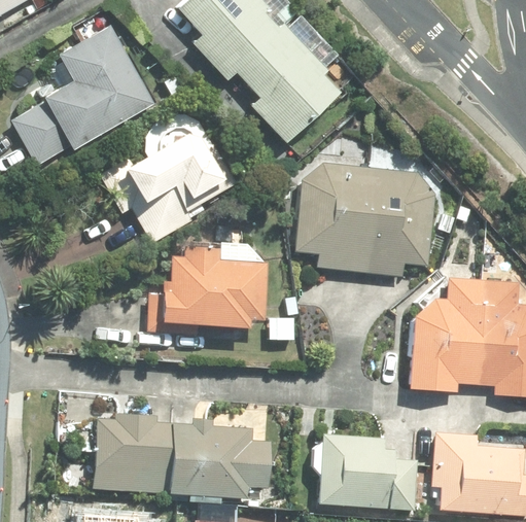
[(0,0),(0,12),(24,0),(0,0)]
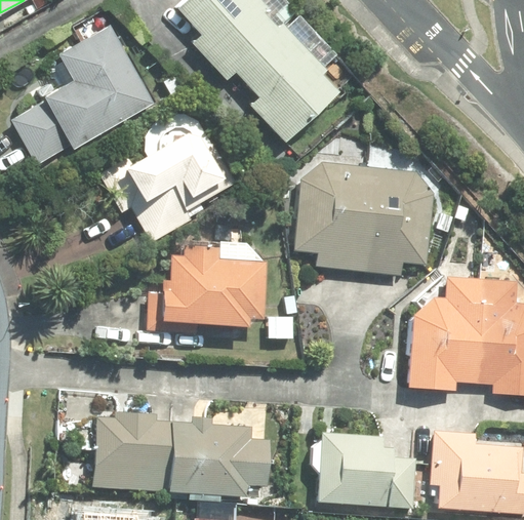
[(42,0),(35,0),(31,3),(38,12),(47,6),(42,0)]
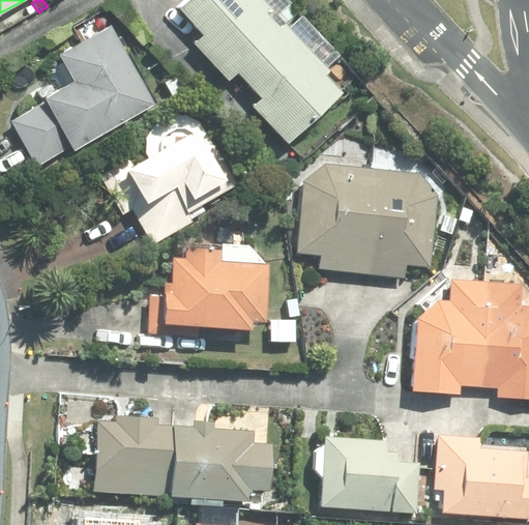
[(202,33),(195,41),(229,79),(237,71),(241,76),(291,30),(263,0),(185,0),(178,7),(202,33)]
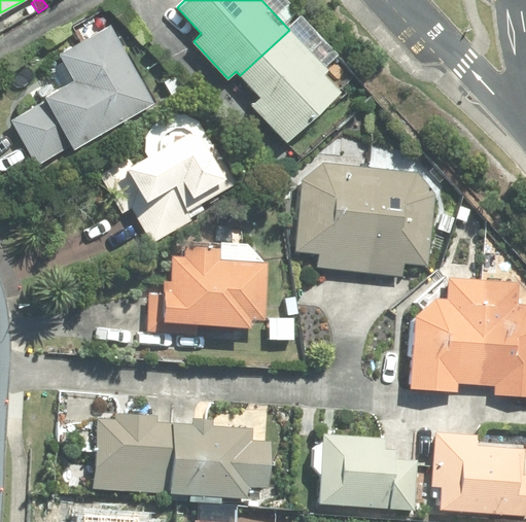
[(276,0),(271,6),(280,14),(287,7),(280,0),(276,0)]
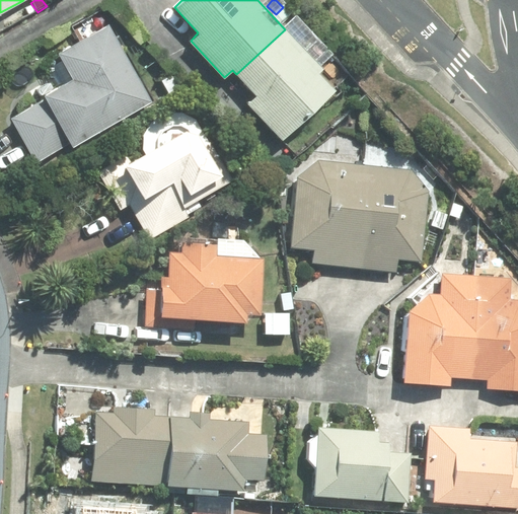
[(72,79),(44,95),(47,99),(10,120),(34,165),(70,145),(73,148),(153,104),(108,24),(58,53),(72,79)]
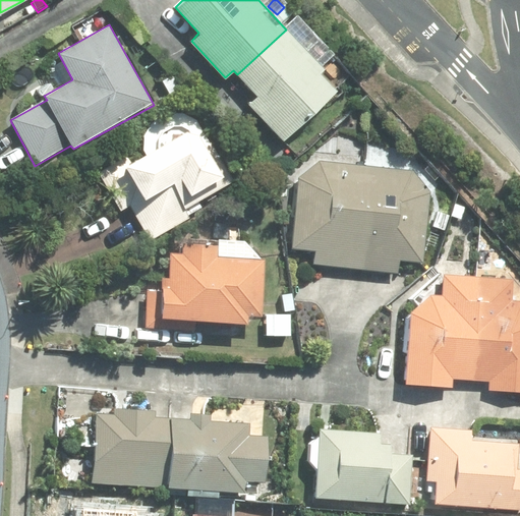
[(337,100),(330,93),(335,89),(322,73),(325,70),(313,58),(323,51),(307,35),(298,42),(286,30),(237,74),(256,96),(249,103),(281,137),(323,100),(330,107),(337,100)]
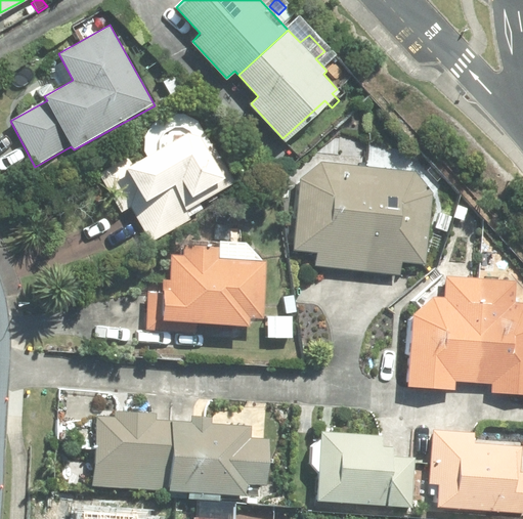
[(143,136),(149,146),(99,177),(121,212),(130,207),(151,243),(188,221),(185,218),(203,208),(199,202),(233,181),(201,126),(195,122),(191,118),(185,116),(178,115),(172,115),(166,116),(160,118),(155,121),(150,126),(146,131),(143,136)]
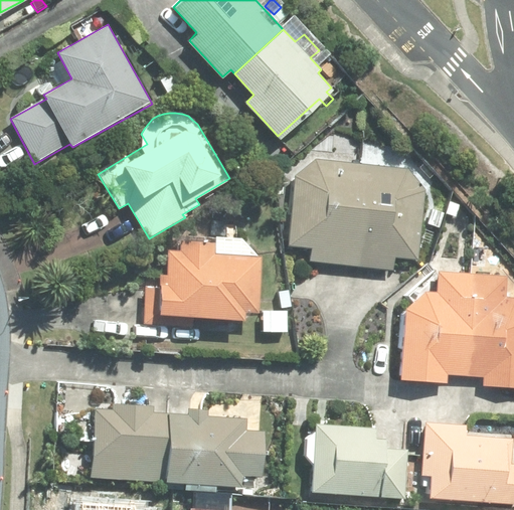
[(312,246),(310,263),(393,270),(394,255),(419,257),(425,188),(407,167),(315,159),(294,176),(288,244),(312,246)]
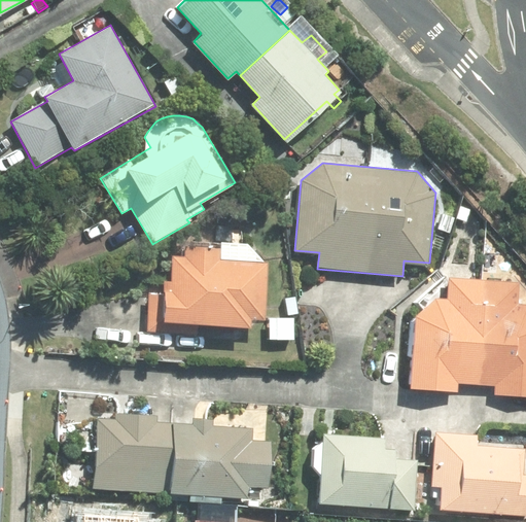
[(460,207),(455,219),(465,223),(470,211),(460,207)]
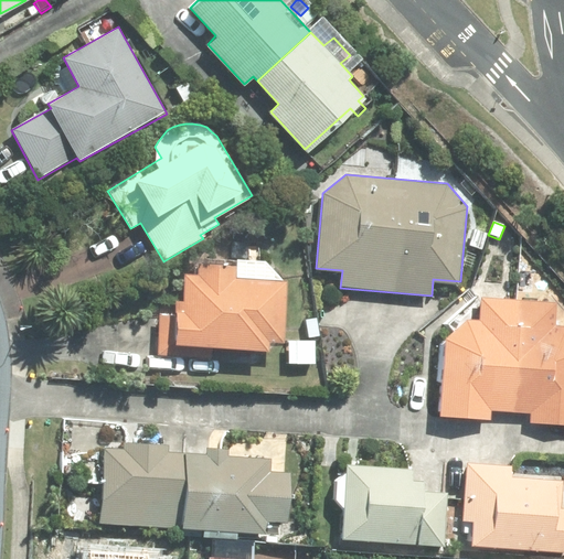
[(284,280),(232,278),(233,264),(198,262),(197,273),(183,272),(182,300),(174,300),(174,316),(159,316),(157,354),(210,358),(211,343),(266,346),(267,336),(282,337),(284,280)]
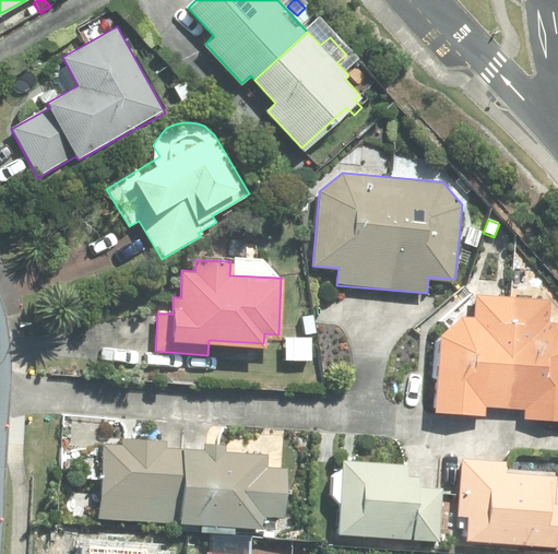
[(557,323),(547,322),(549,301),(475,295),(474,302),(461,301),(460,317),(440,333),(435,410),(485,414),(485,405),(524,408),(523,419),(557,421),(557,323)]
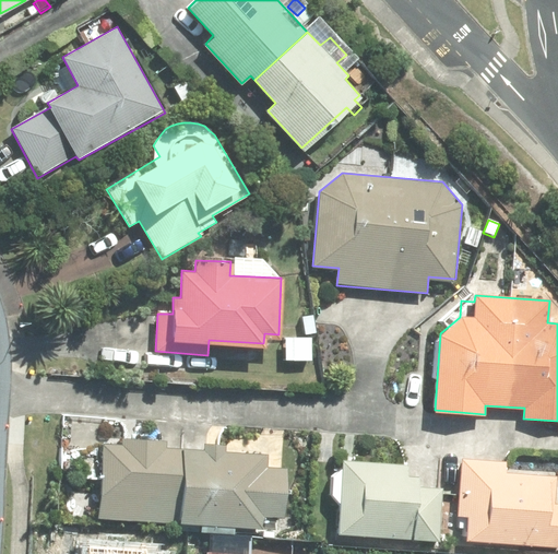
[(312,318),(301,319),(305,337),(316,334),(312,318)]
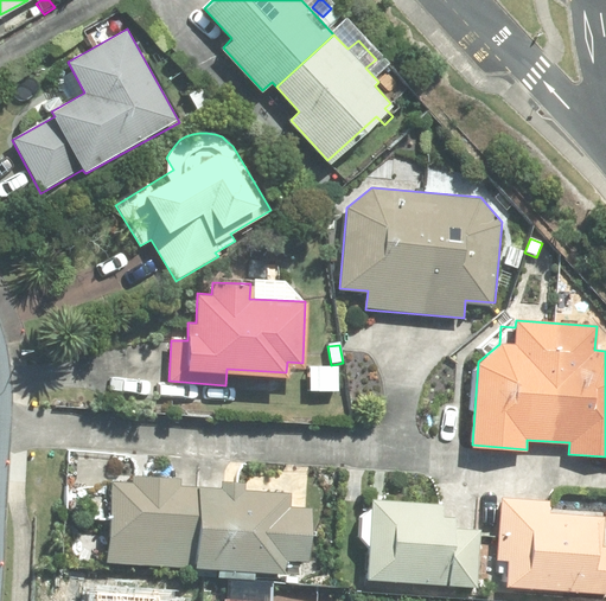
[(179,486),(179,480),(132,478),(132,485),(112,484),(106,562),(193,568),(193,567),(198,487),(179,486)]
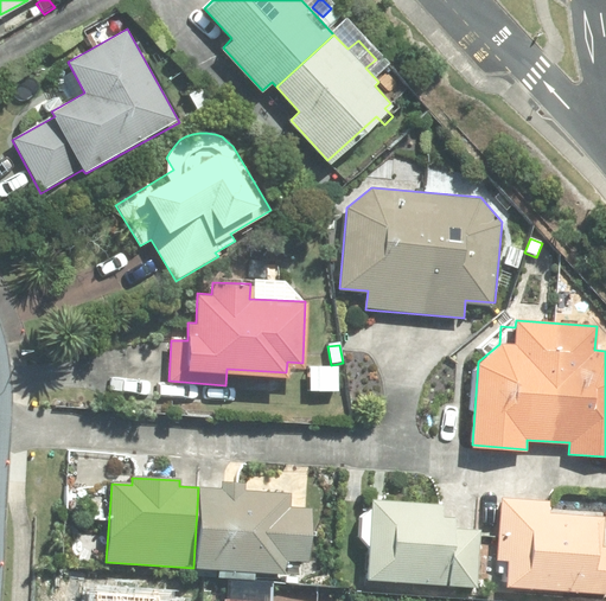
[(218,568),(218,576),(247,579),(247,570),(286,573),(287,561),(306,562),(311,503),(289,500),(289,494),(241,492),(241,484),(222,483),(222,490),(198,487),(193,567),(218,568)]
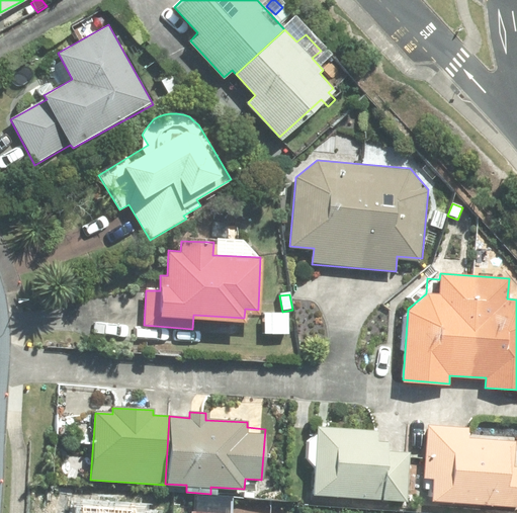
[(388,444),(376,442),(377,433),(320,426),(313,492),(407,503),(412,455),(386,452),(388,444)]
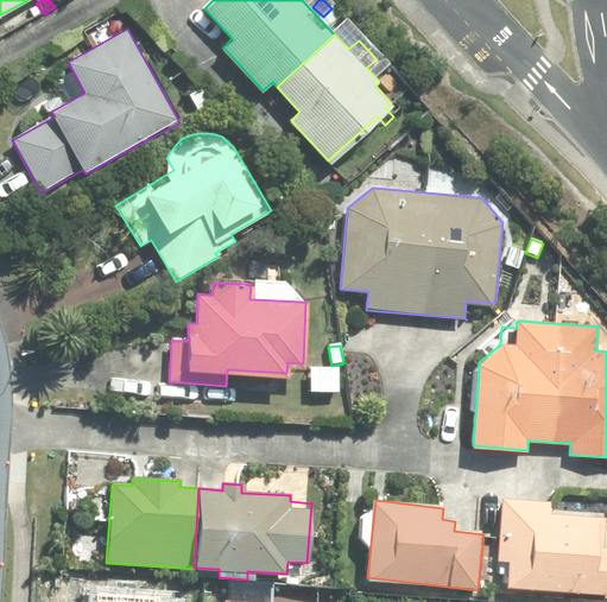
[(498,561),(510,562),(509,565),(499,564),(498,577),(507,577),(507,587),(606,595),(606,551),(604,550),(606,528),(606,518),(551,513),(551,505),(504,500),(498,561)]
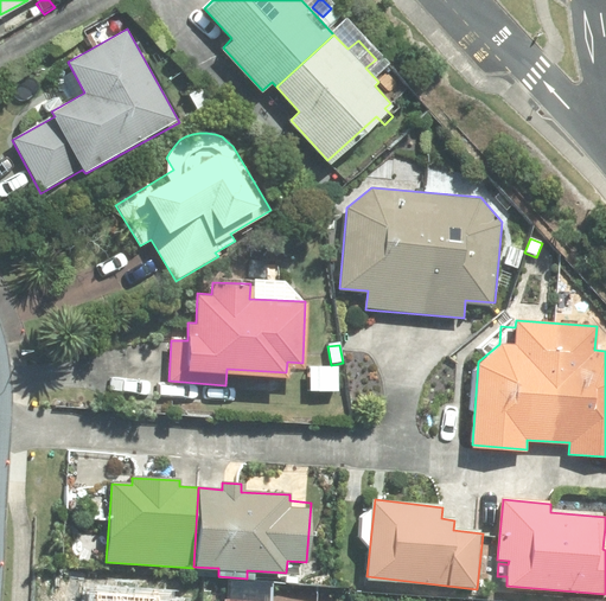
[(299,574),(286,574),(286,584),(300,583),(299,574)]
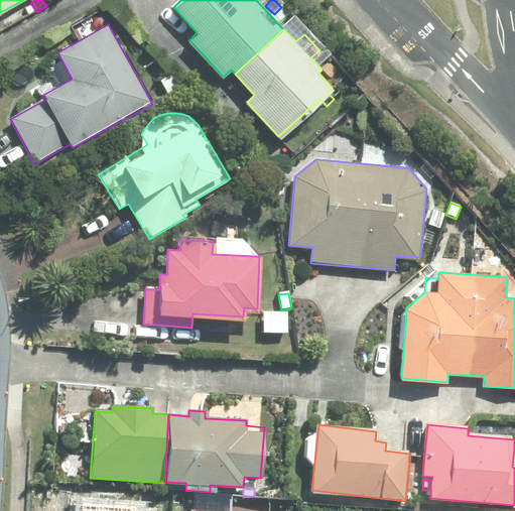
All buildings are outlined.
